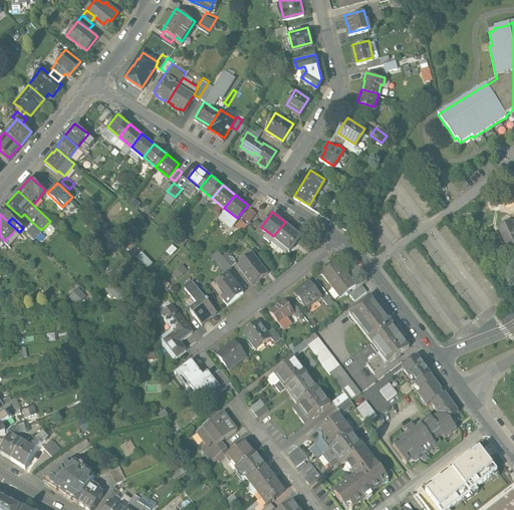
[(513,219),(511,220),(498,226),(509,248),(513,245),(513,219)]
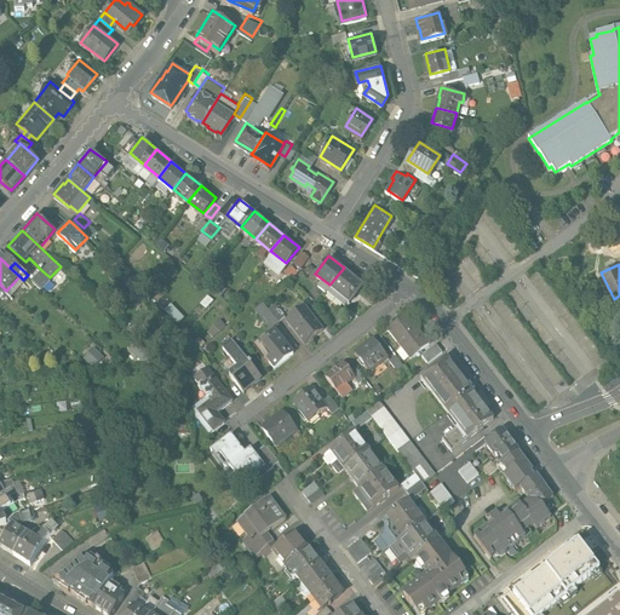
[(329,285),(327,288),(342,300),(344,302),(348,298),(349,299),(362,283),(344,268),(329,285)]
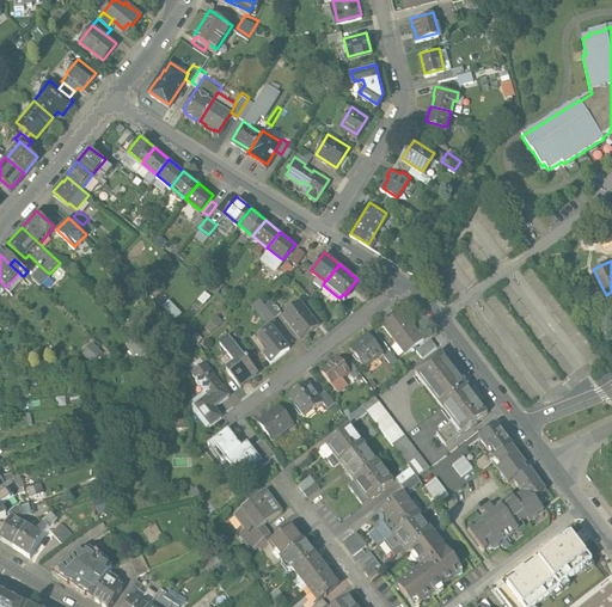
[(40,265),(31,275),(41,283),(49,274),(40,265)]
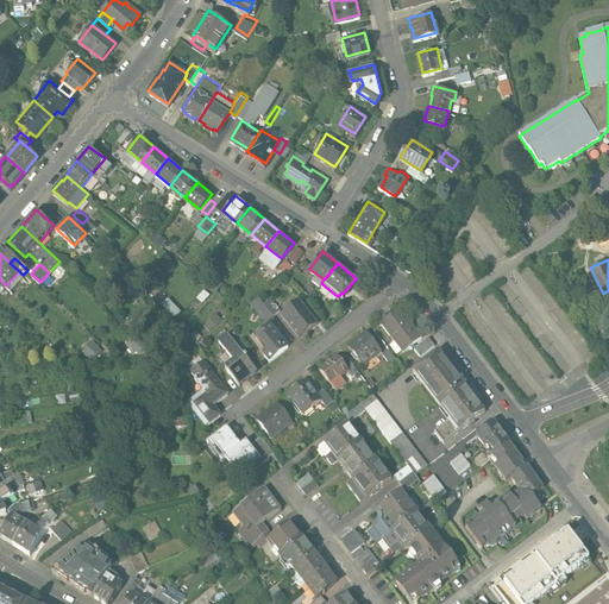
[(336,295),(324,285),(320,291),(332,301),(336,295)]
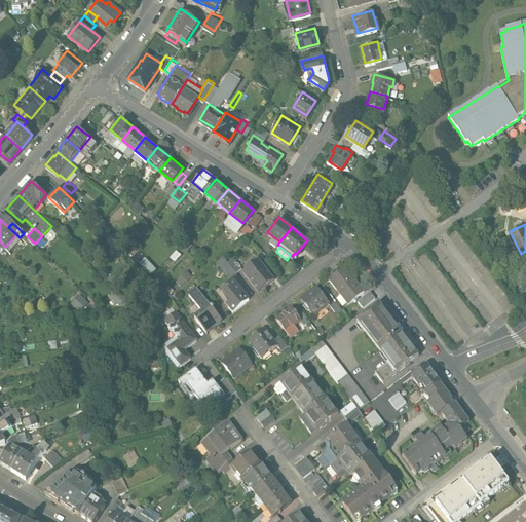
[(273,277),(259,258),(243,269),(258,289),(273,277)]
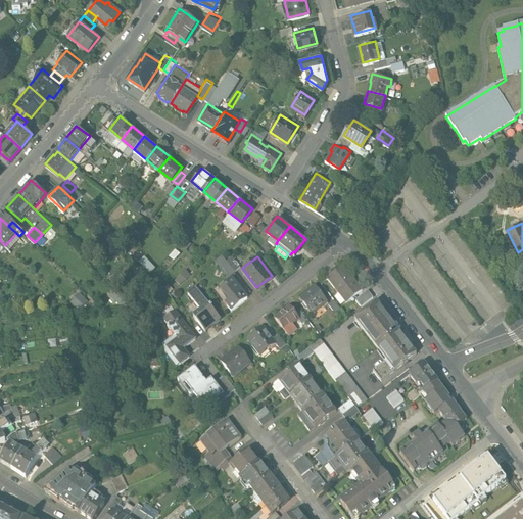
[(235,270),(227,260),(222,264),(230,274),(235,270)]
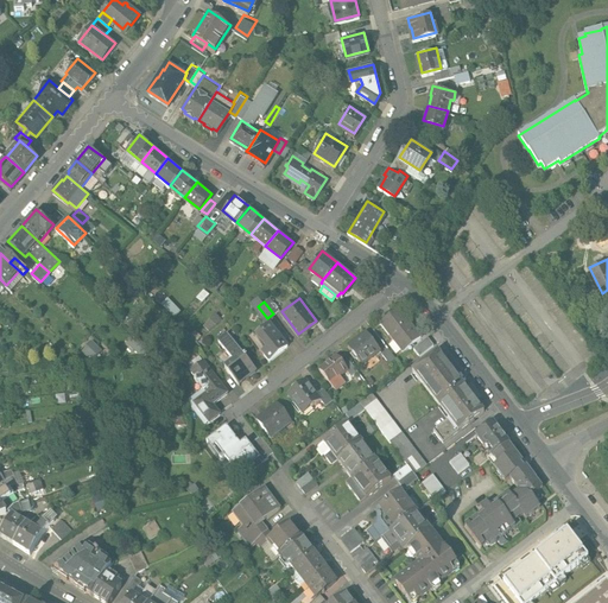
[(420,334),(399,305),(380,321),(388,331),(391,329),(405,346),(420,334)]
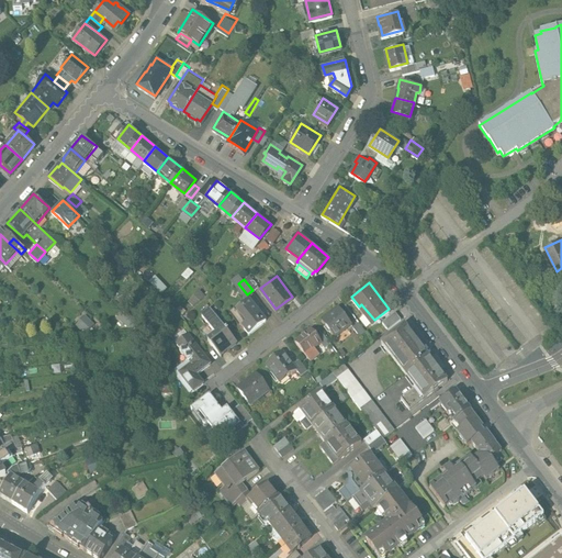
[(199,287),(188,298),(192,304),(206,293),(199,287)]
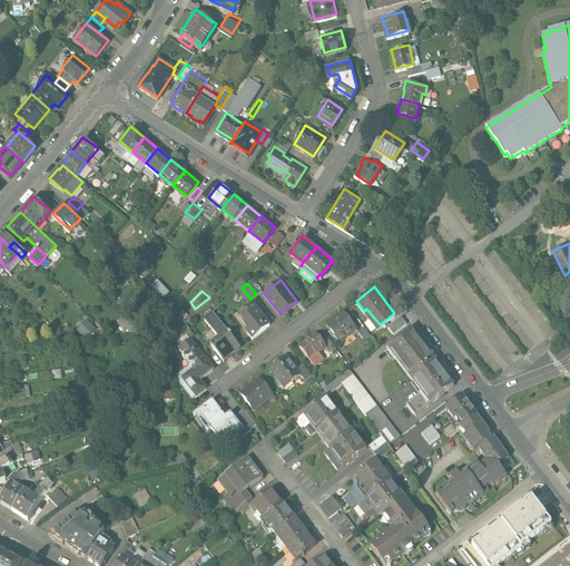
[(269,322),(253,302),(241,311),(252,323),(246,328),(252,337),(269,322)]
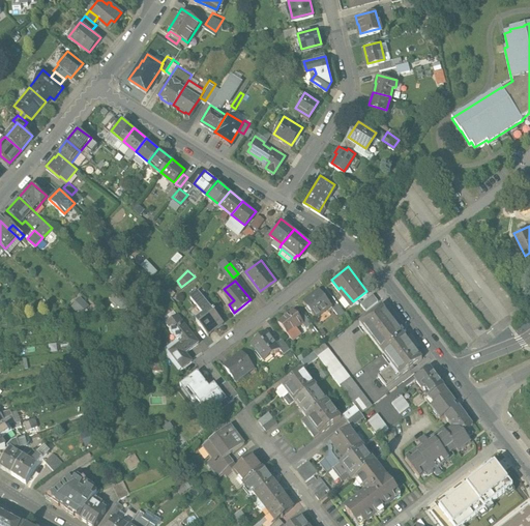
[(319,288),(303,300),(315,316),(330,303),(319,288)]
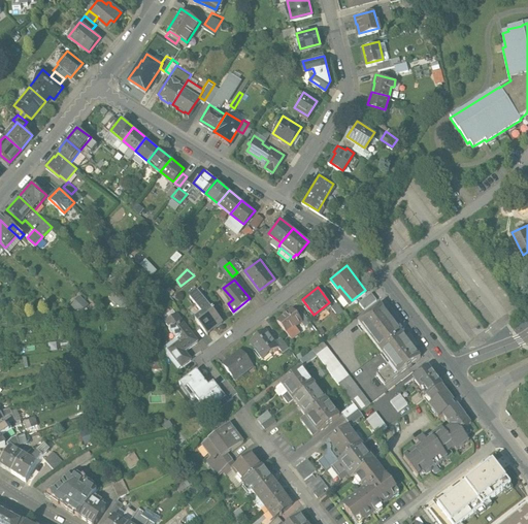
[(223,319),(212,306),(212,307),(198,289),(190,295),(203,312),(196,317),(207,331),(223,319)]
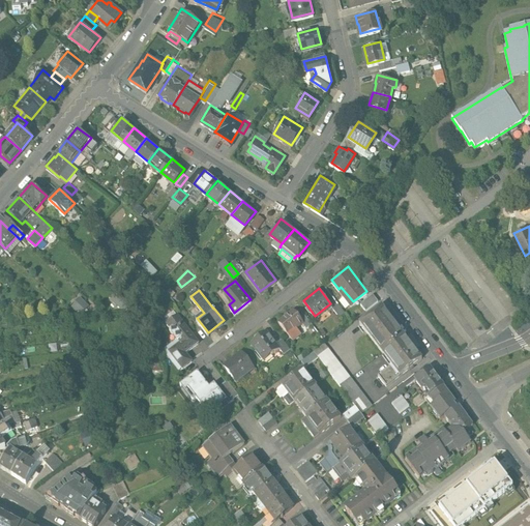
[(371,290),(359,300),(365,308),(377,297),(371,290)]
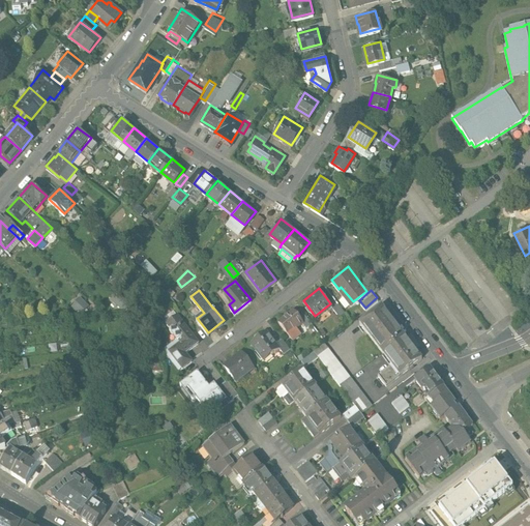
[(75,307),(84,308),(88,302),(78,293),(69,301),(75,307)]
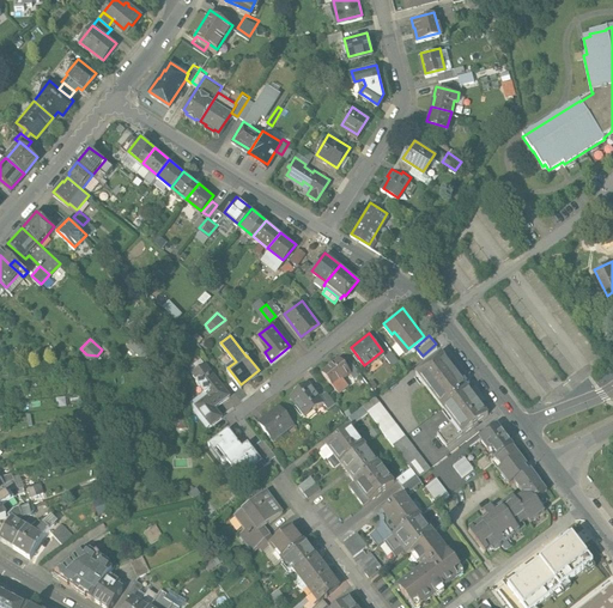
[(442,351),(417,371),(443,405),(468,384),(442,351)]
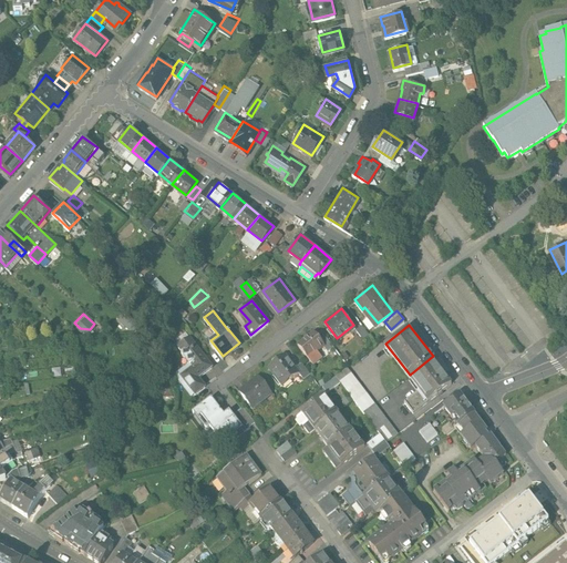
[(313,330),(298,343),(308,355),(323,343),(313,330)]
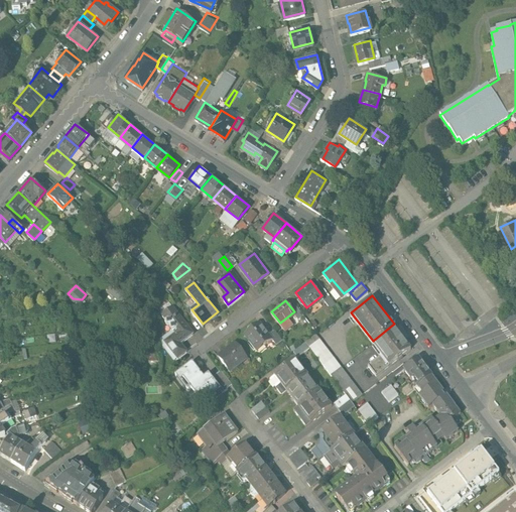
[(192,331),(173,305),(163,313),(167,317),(166,318),(174,329),(175,328),(177,331),(165,340),(177,356),(186,350),(179,341),(192,331)]
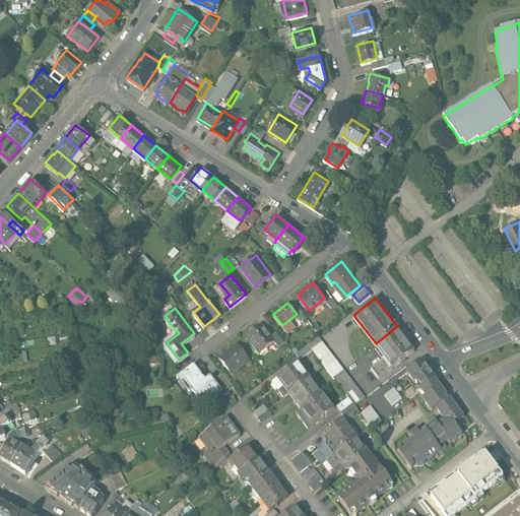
[(274,339),(261,323),(246,334),(259,351),(274,339)]
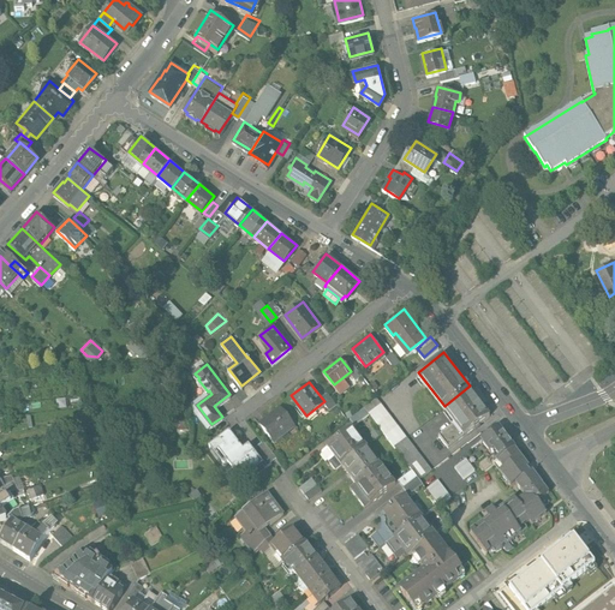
[(470,386),(445,406),(454,420),(439,434),(448,446),(490,413),(470,386)]
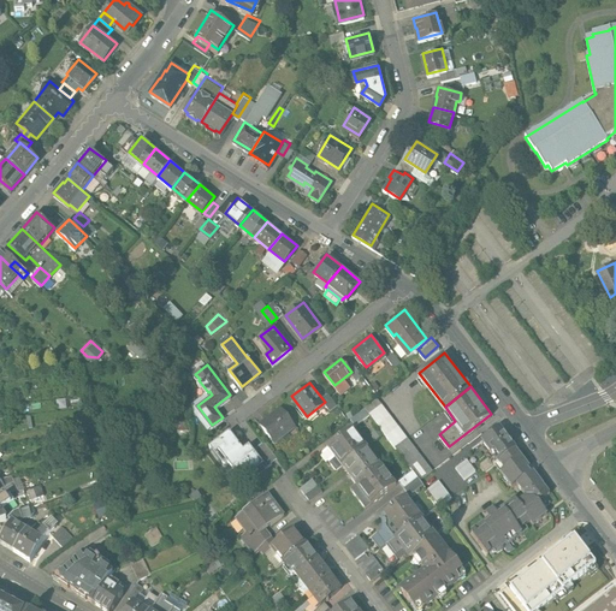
[(377,397),(365,405),(413,469),(418,475),(420,478),(432,468),(377,397)]
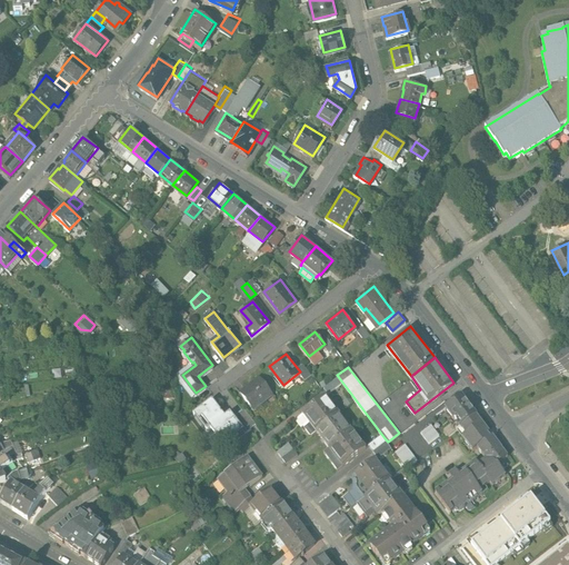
[(259,375),(250,383),(249,382),(245,385),(250,392),(245,396),(253,407),(266,397),(263,394),(270,388),(259,375)]
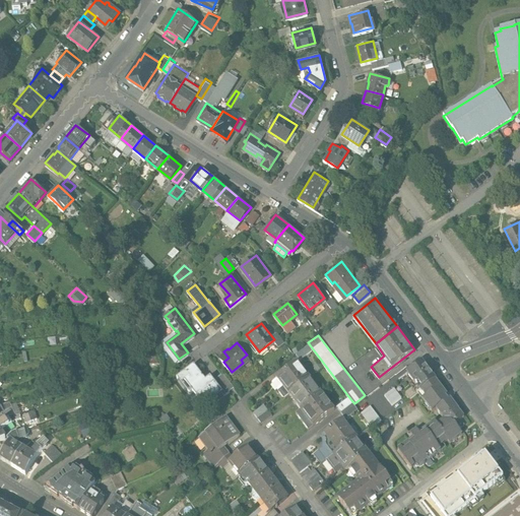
[(298,359),(276,375),(277,376),(272,381),(283,395),(286,392),(310,375),(300,363),(300,364),(298,361),(298,360),(298,359)]
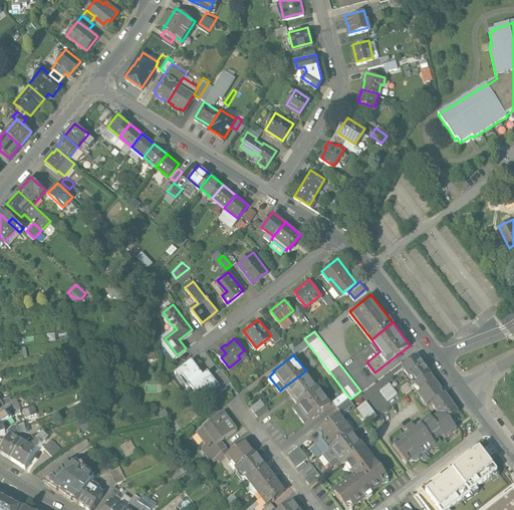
[(424,364),(417,355),(403,366),(413,379),(412,380),(411,379),(402,387),(406,392),(417,384),(430,372),(424,364)]
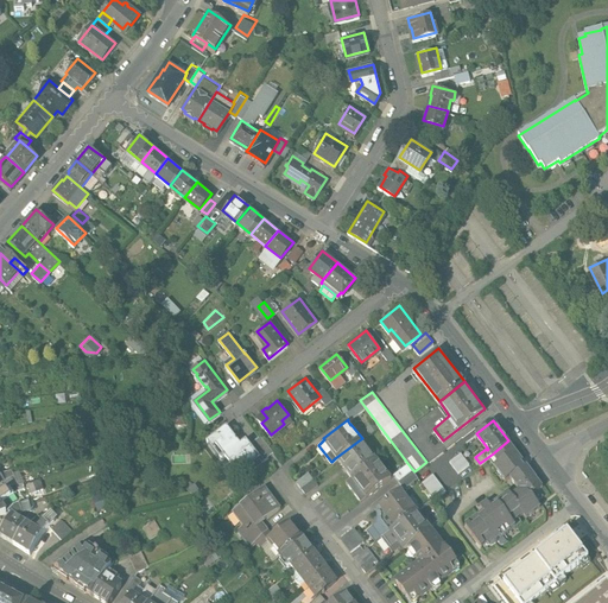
[(240,442),(226,424),(216,432),(221,438),(211,445),(221,457),(225,455),(230,461),(228,462),(238,473),(259,456),(260,456),(249,442),(246,437),(240,442)]
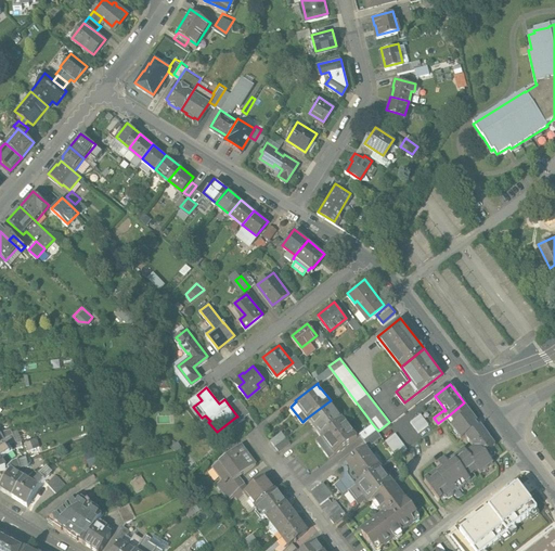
[(237,396),(228,404),(237,417),(236,417),(239,420),(244,415),(244,414),(249,411),(237,396)]
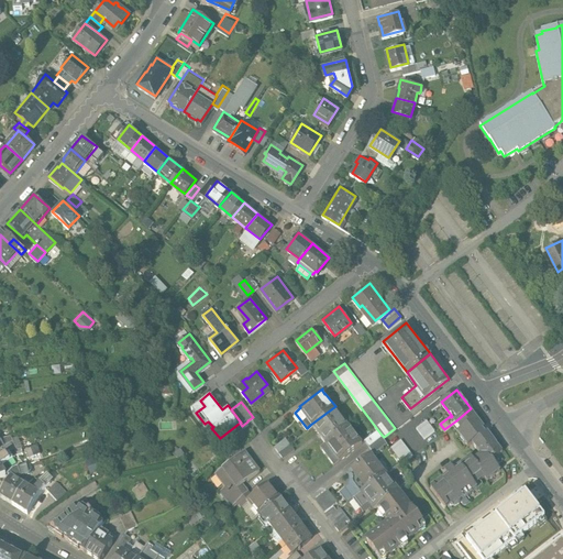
[(335,406),(310,425),(324,442),(349,424),(335,406)]
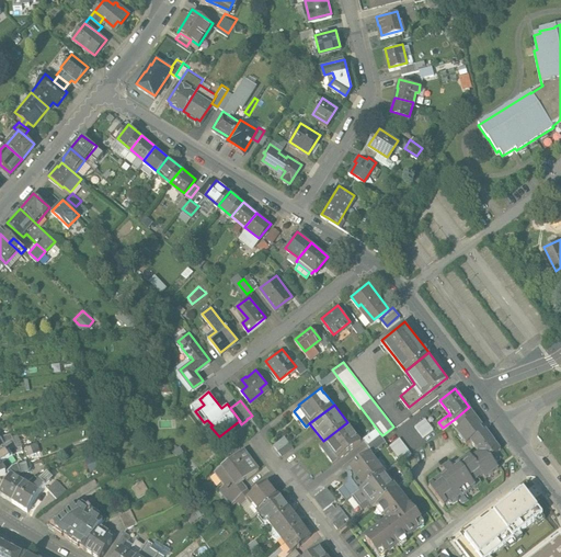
[(476,453),(473,450),(458,462),(460,465),(455,469),(449,463),(444,467),(449,474),(444,477),(442,475),(431,484),(445,502),(455,493),(458,497),(476,484),(473,480),(483,473),(485,476),(499,466),(490,455),(500,447),(493,440),(494,439),(485,428),(483,430),(479,423),(480,422),(469,407),(455,419),(460,427),(457,429),(467,442),(470,439),(479,451),(476,453)]
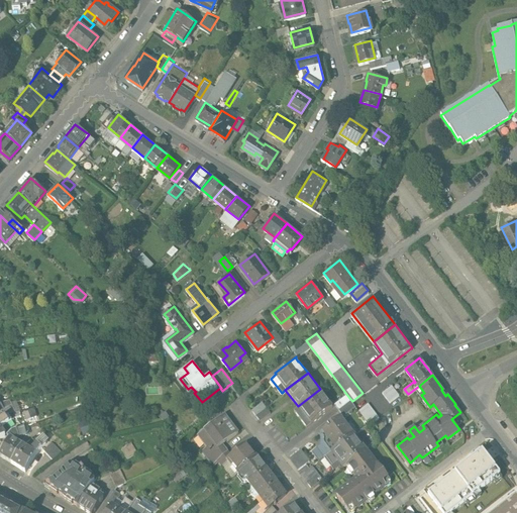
[(392,384),(383,391),(390,401),(399,393),(392,384)]
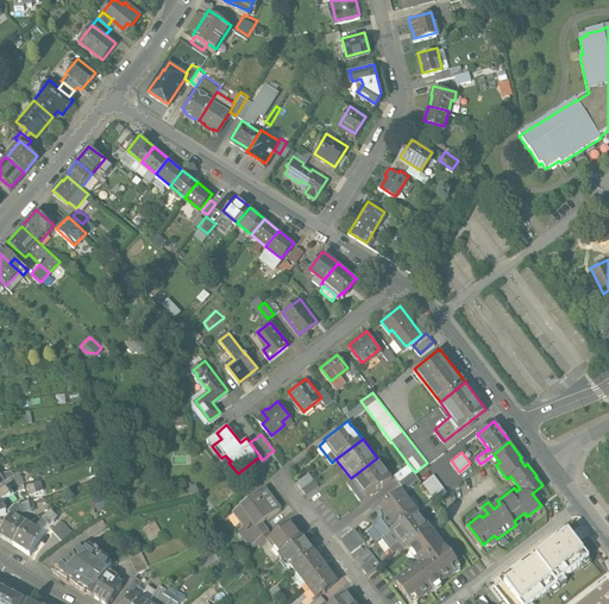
[(351,478),(346,482),(362,501),(391,477),(377,458),(351,478)]
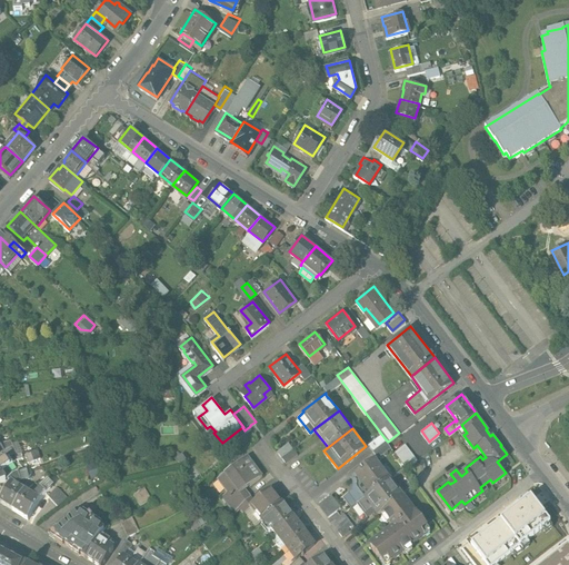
[(381,434),(369,444),(373,449),(386,439),(381,434)]
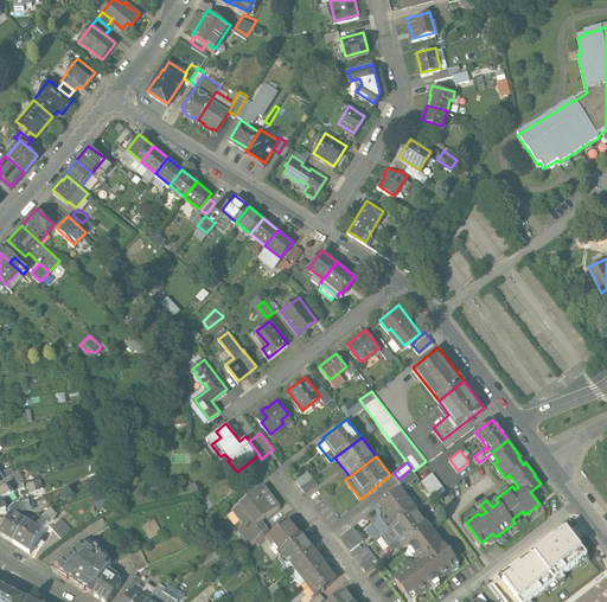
[(307,468),(295,478),(304,490),(317,481),(307,468)]
